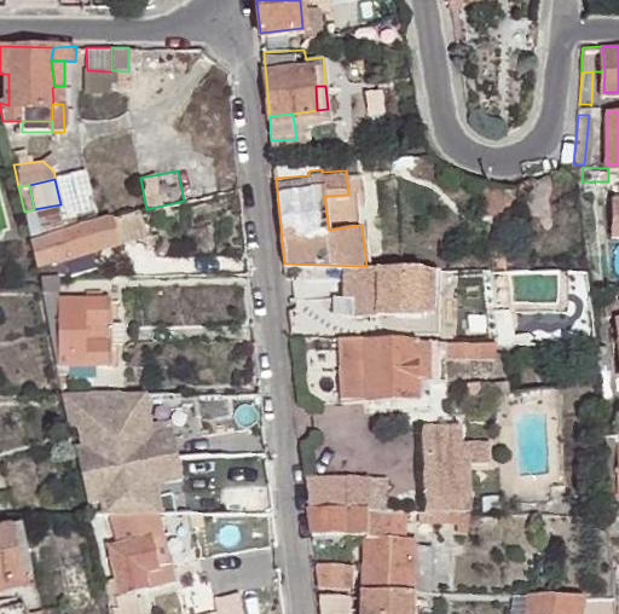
[(607,237),(618,236),(618,195),(607,195),(607,237)]
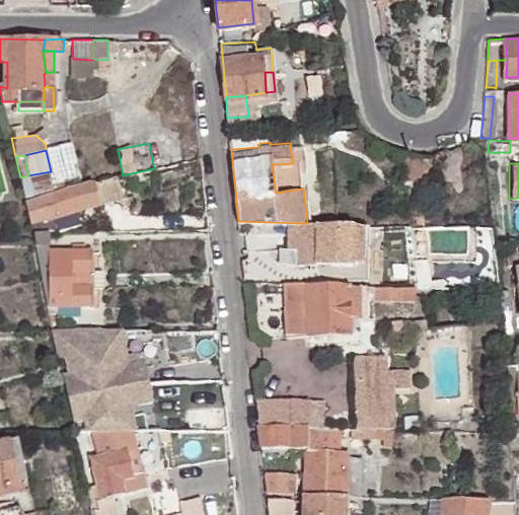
[(93,180),(89,180),(68,188),(74,210),(99,202),(93,180)]
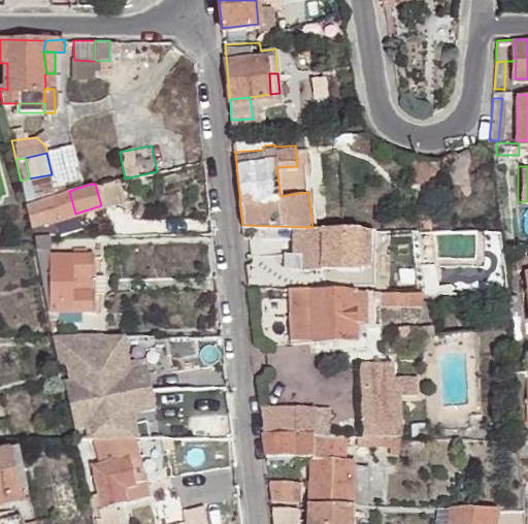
[(69,191),(27,203),(31,226),(52,220),(75,214),(69,191)]
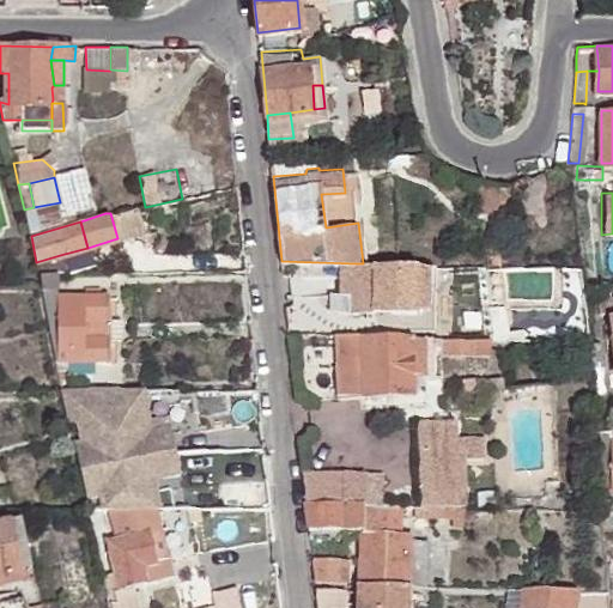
[(60,255),(36,262),(37,272),(56,271),(64,271),(60,255)]
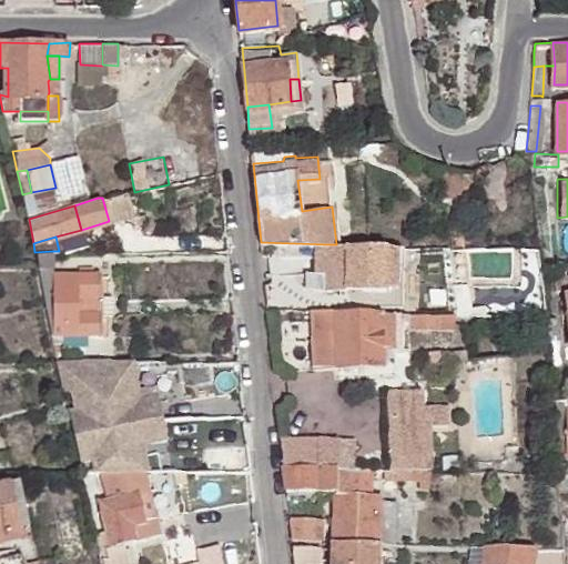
[(336,244),(330,244),(334,292),(371,294),(367,245),(336,244)]
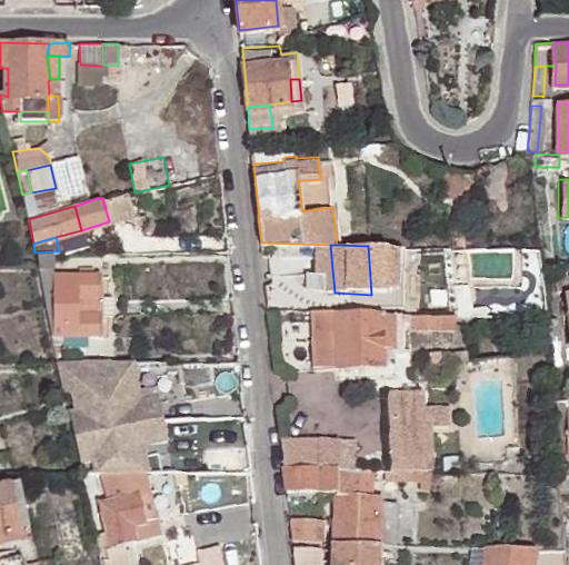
[(368,246),(371,295),(385,295),(383,247),(368,246)]
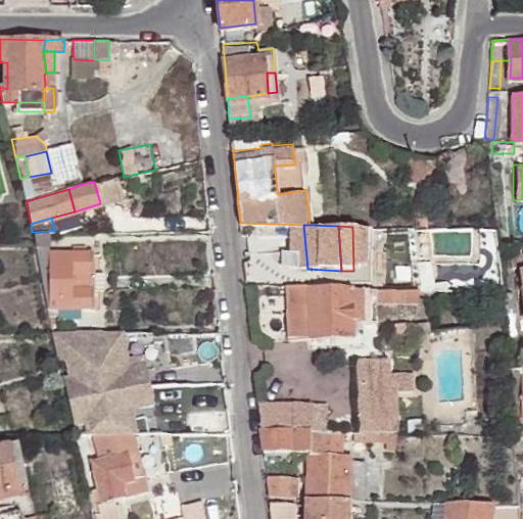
[(384,227),(365,226),(365,243),(383,242),(384,227)]
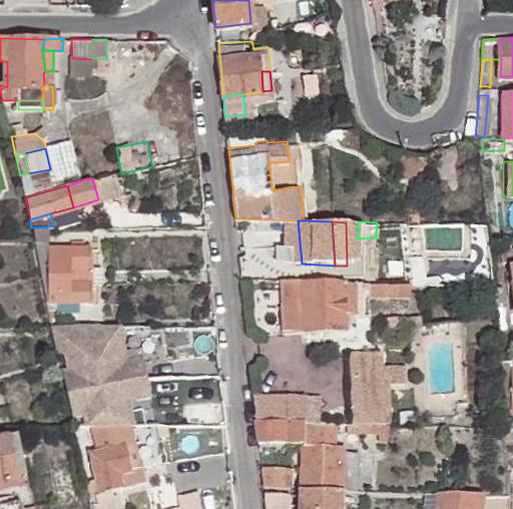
[(47,226),(31,227),(32,235),(47,301),(57,303),(90,303),(90,249),(47,247),(47,226)]
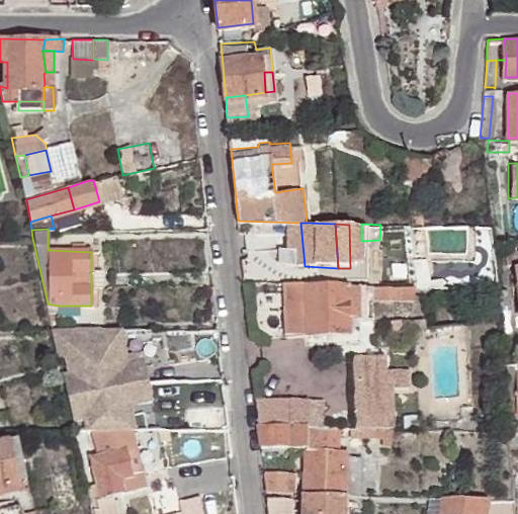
[(517,261),(517,250),(505,251),(506,262),(517,261)]
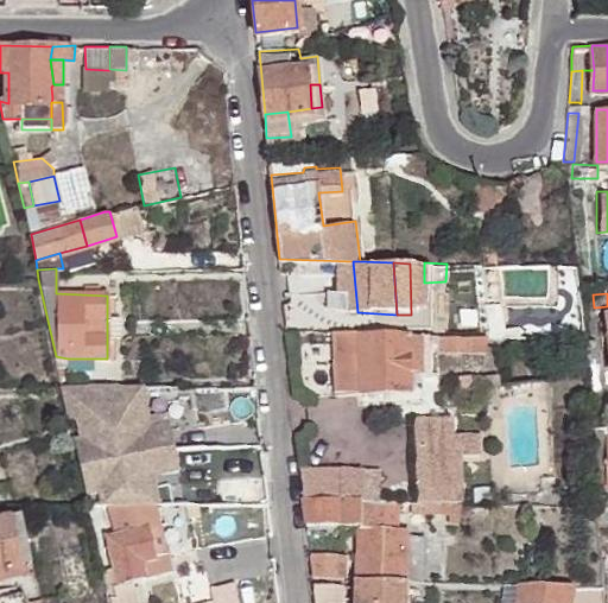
[(118,296),(107,296),(107,359),(118,359),(116,337),(121,337),(121,316),(115,316),(118,296)]
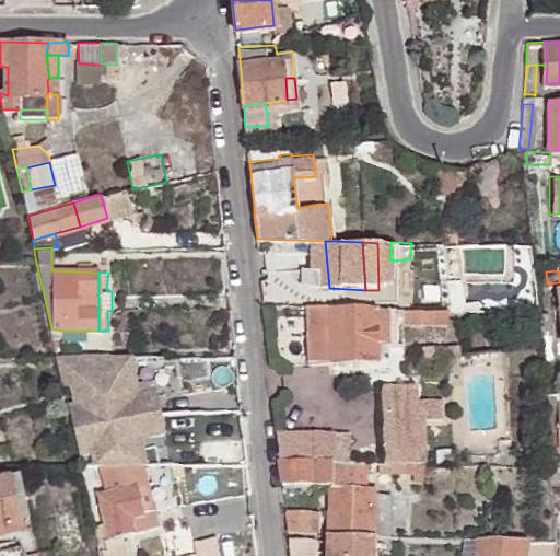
[(377,307),(331,305),(330,360),(378,362),(377,307)]
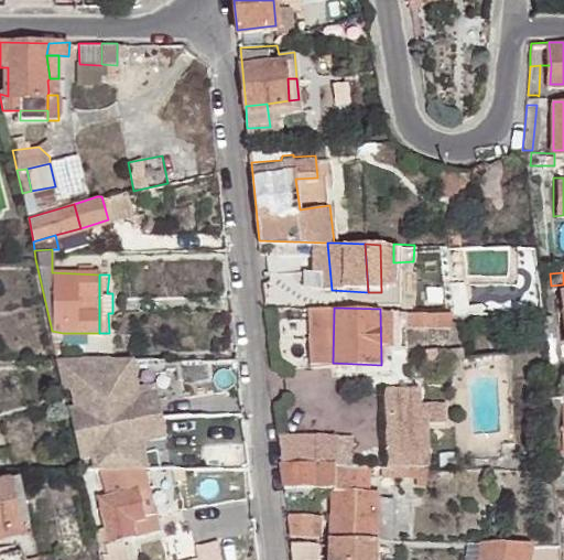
[(380,309),(381,365),(380,375),(390,375),(390,318),(392,309),(380,309)]
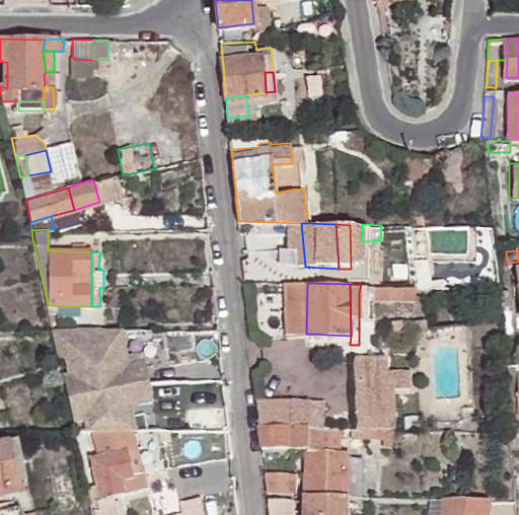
[(361,284),(359,292),(375,293),(375,298),(415,299),(415,286),(375,285),(361,284)]
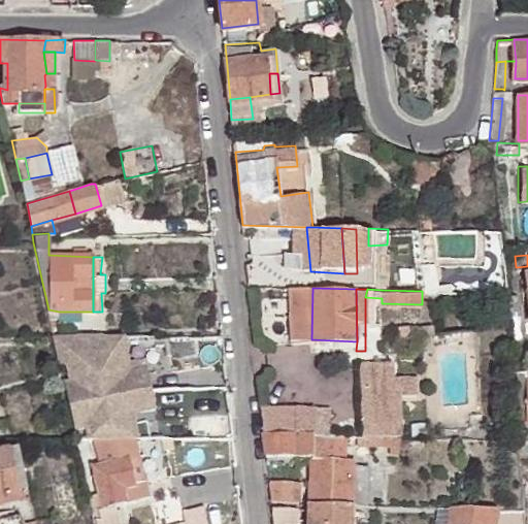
[(59,312),(48,309),(51,318),(59,319),(59,312)]
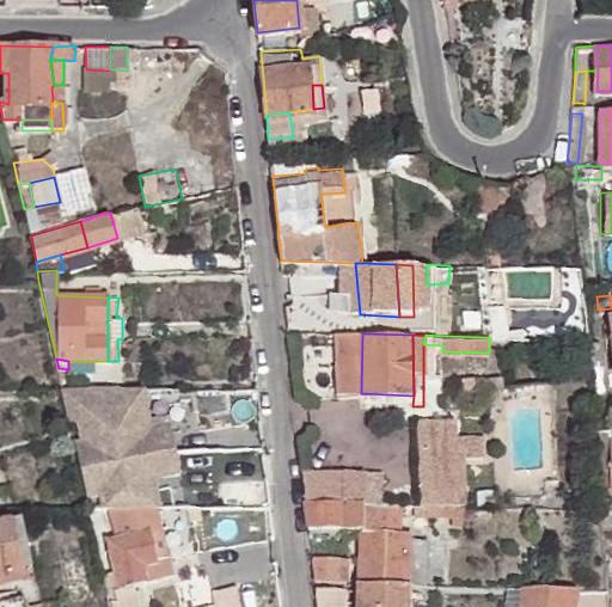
[(599,369),(585,371),(588,402),(604,400),(599,369)]
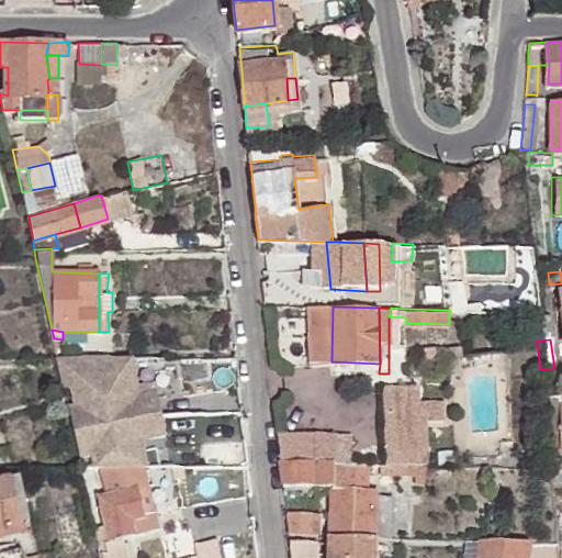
[(462,342),(442,344),(442,355),(463,354),(462,342)]
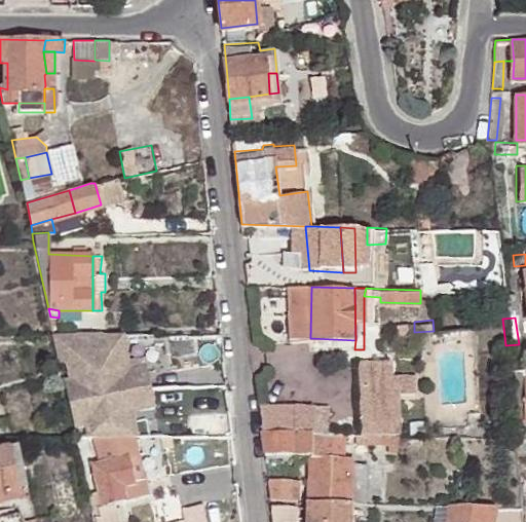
[(73,366),(66,333),(53,333),(63,366),(73,366)]
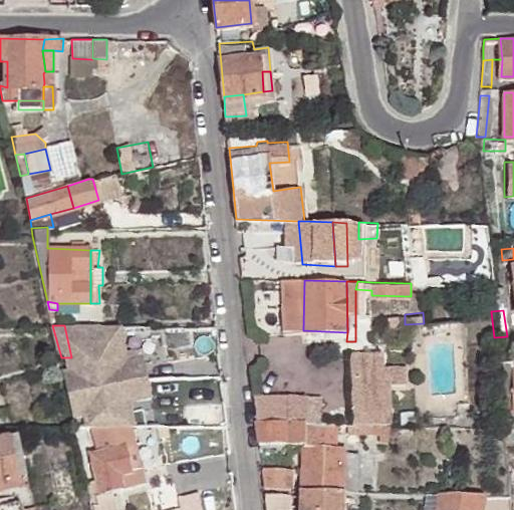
[(105,348),(101,325),(73,325),(75,350),(79,350),(105,348)]
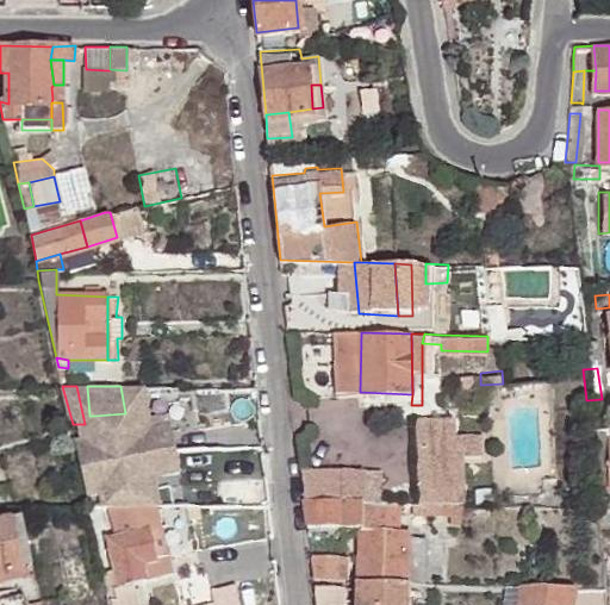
[(128,426),(125,413),(94,416),(100,436),(128,426)]
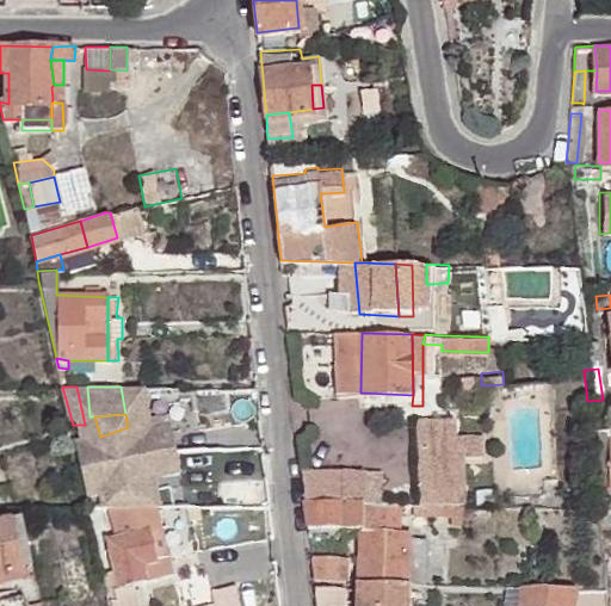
[(137,437),(160,433),(159,416),(135,421),(137,437)]
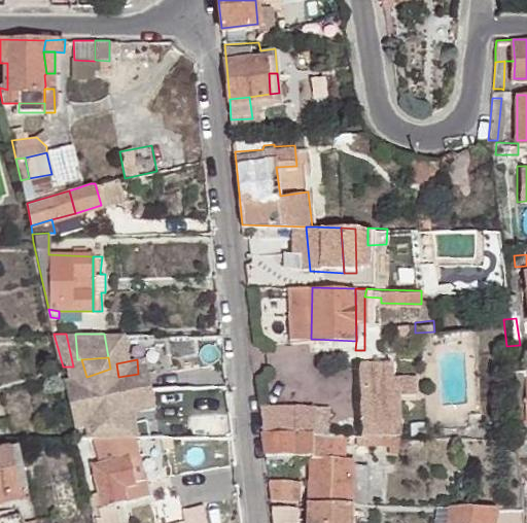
[(359,432),(377,433),(381,433),(381,412),(391,412),(392,395),(393,377),(394,360),(360,359),(359,432)]
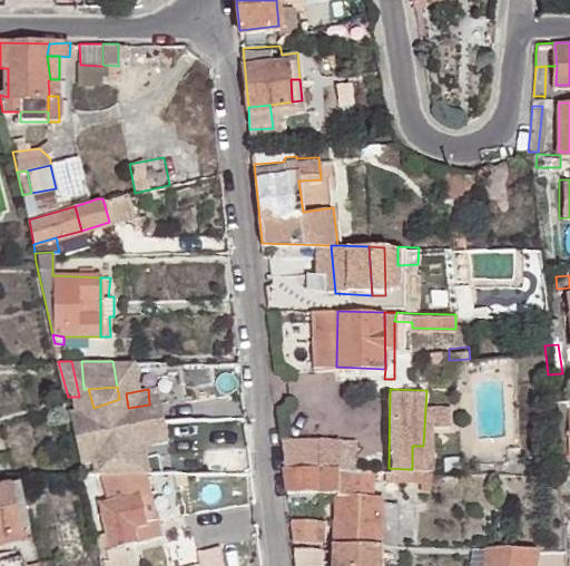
[(97,472),(131,471),(129,454),(120,411),(119,399),(94,408),(70,412),(81,464),(95,462),(97,472)]
